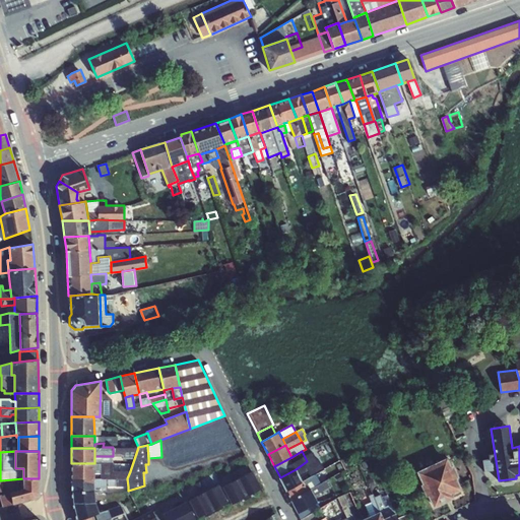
[(340,460),(345,469),(352,465),(347,456),(340,460)]
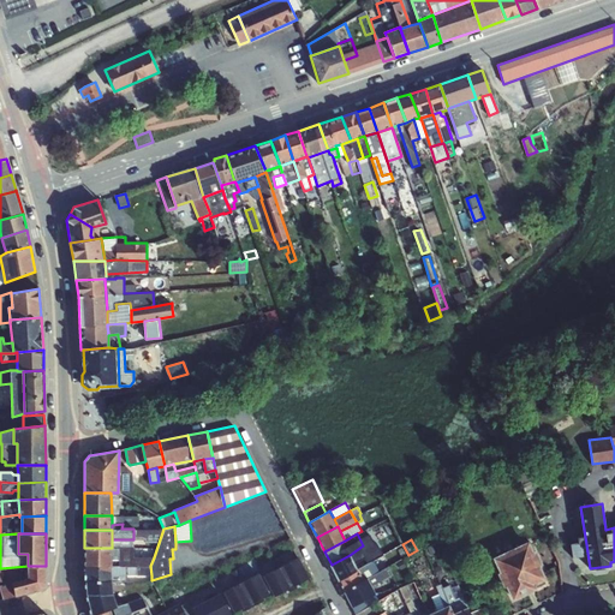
[(507,586),(513,599),(536,589),(535,584),(545,579),(541,565),(542,565),(536,551),(533,551),(529,542),(494,557),(500,572),(499,574),(505,587),(507,586)]
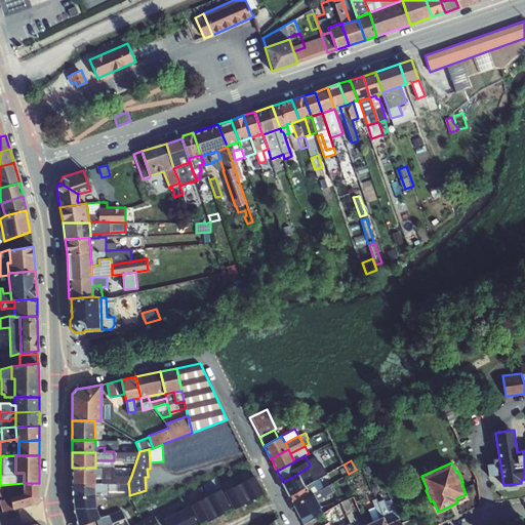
[(498,472),(501,472),(500,465),(496,465),(496,463),(487,465),(488,476),(498,475),(498,472)]
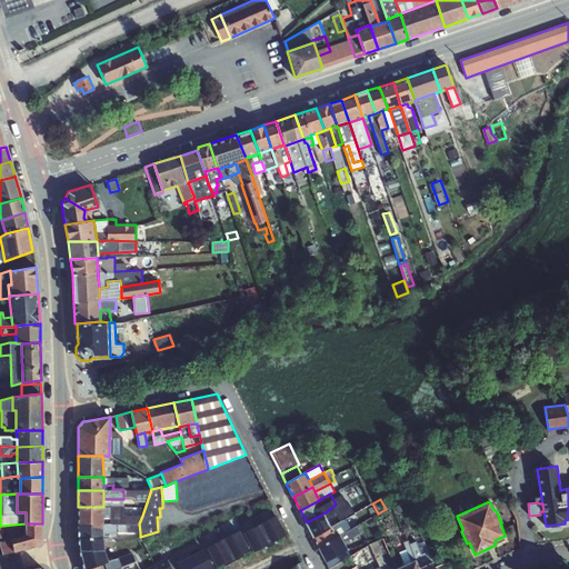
[(336,505),(323,513),(330,526),(348,517),(342,506),(339,508),(337,505),(336,505)]
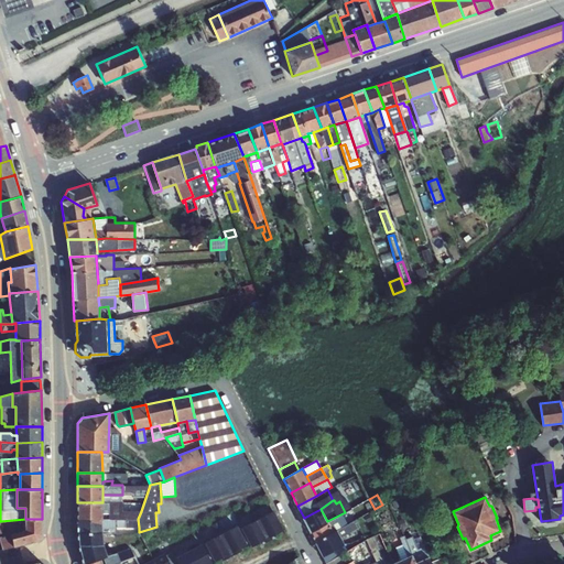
[(77,502),(77,519),(101,520),(101,518),(102,502),(77,502)]
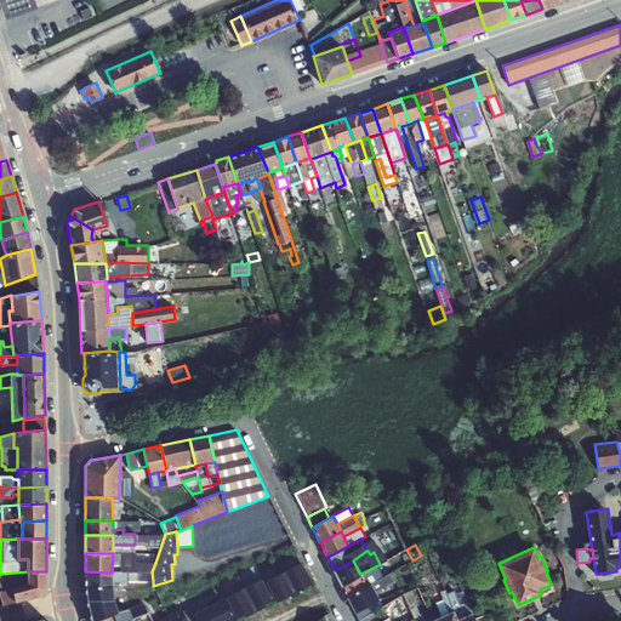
[(113,553),(112,570),(127,571),(152,571),(155,563),(136,562),(136,553),(113,553)]
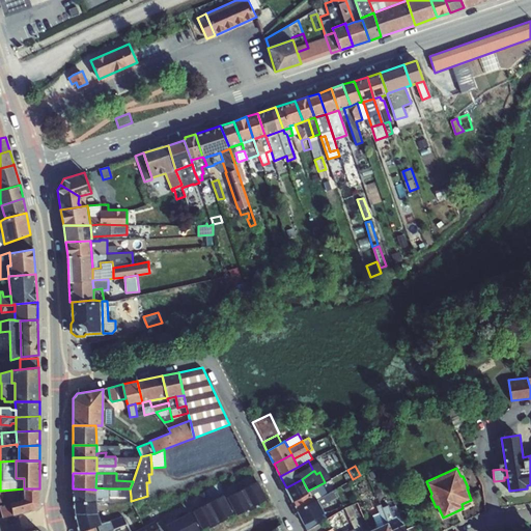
[(285,488),(292,501),(308,493),(308,491),(302,479),(286,487),(285,488)]
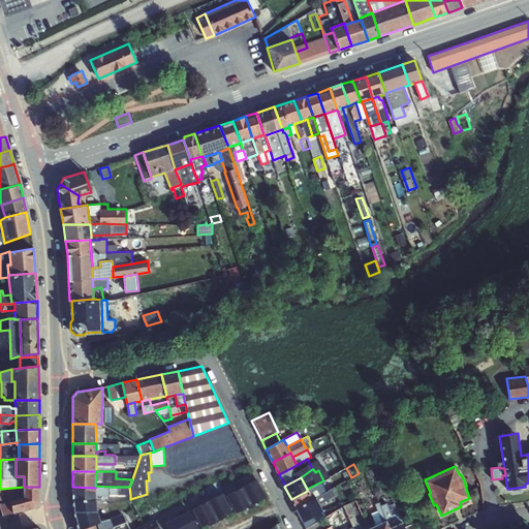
[(313,499),(316,497),(328,491),(331,489),(325,479),(323,480),(307,489),(307,491),(313,499)]
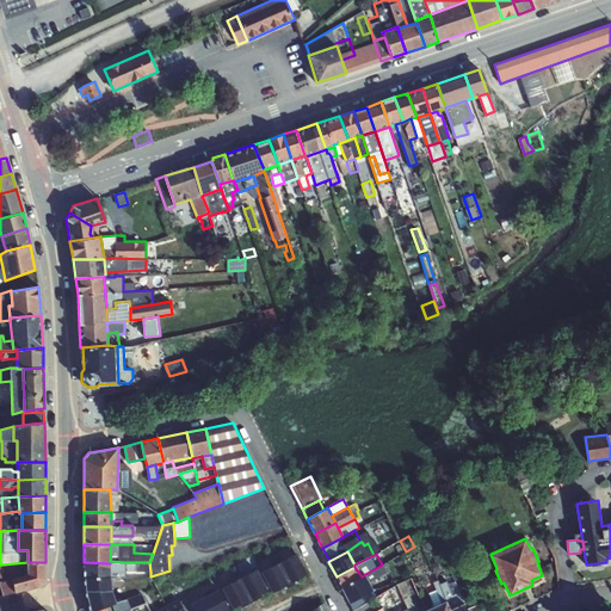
[(307,576),(296,556),(279,565),(290,586),(307,576)]
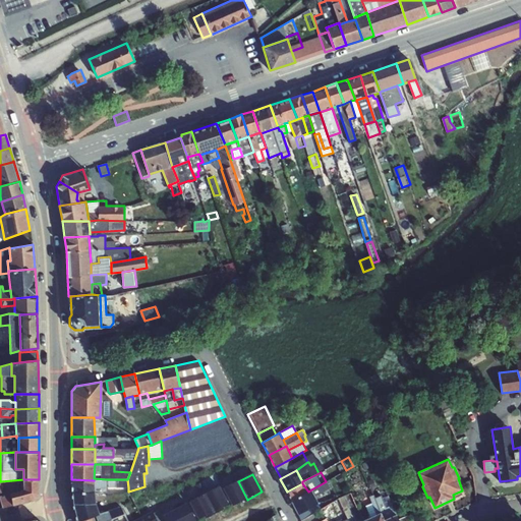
[(94,478),(94,480),(94,486),(107,486),(107,479),(94,478)]
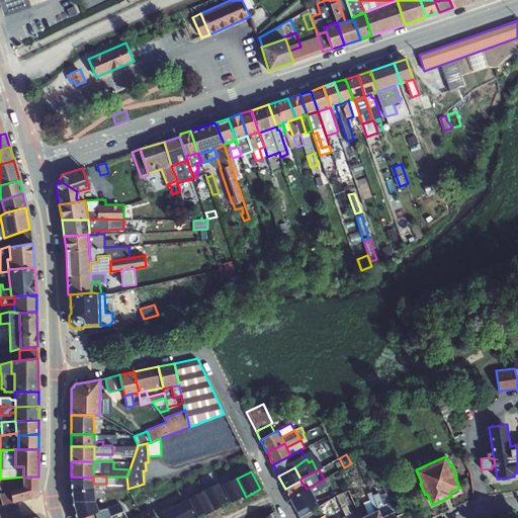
[(11,490),(13,502),(34,496),(38,491),(38,477),(23,477),(23,487),(11,490)]
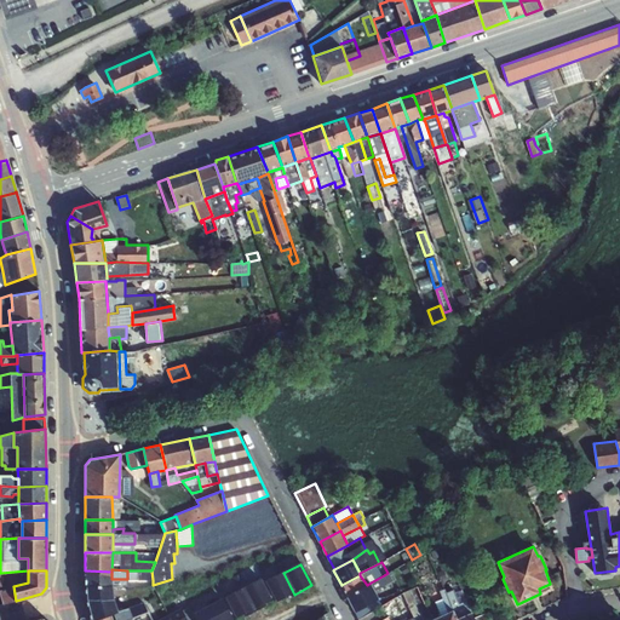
[(85,570),(85,586),(112,585),(112,579),(112,572),(85,570)]
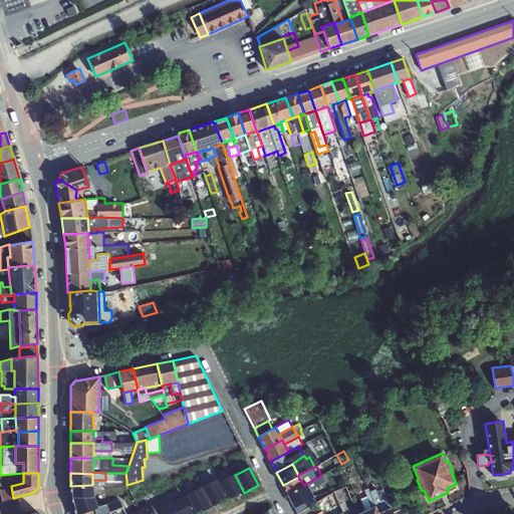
[(318,477),(307,483),(310,490),(327,480),(324,474),(321,475),(318,477)]
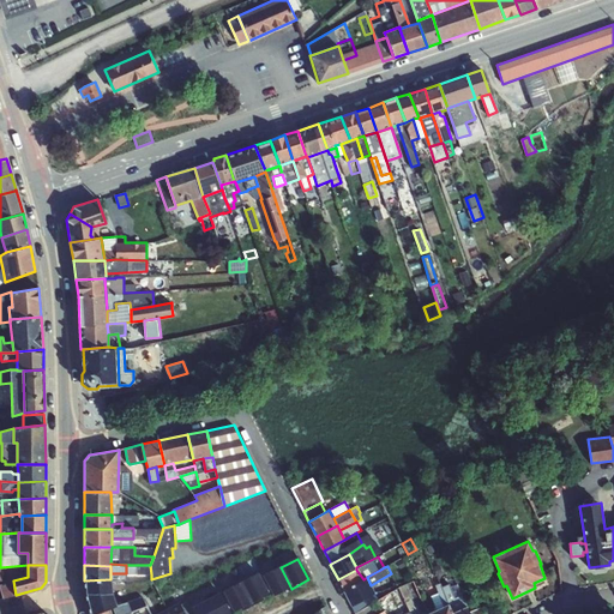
[(292,589),(281,567),(263,577),(274,599),(292,589)]
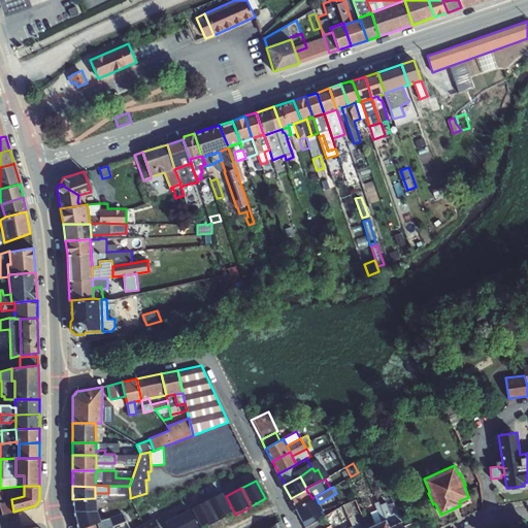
[(291,498),(296,507),(312,498),(306,490),(291,498)]
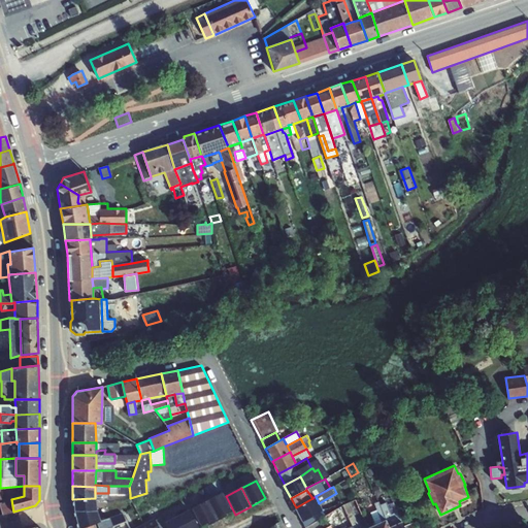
[(232,515),(221,494),(206,501),(218,522),(232,515)]
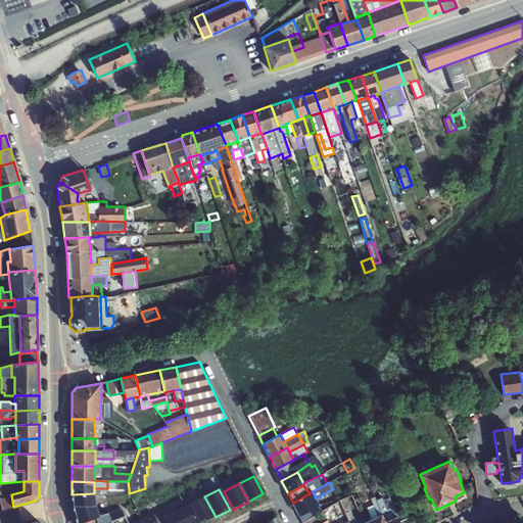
[(293,503),(299,515),(319,505),(316,498),(313,491),(310,493),(293,503)]
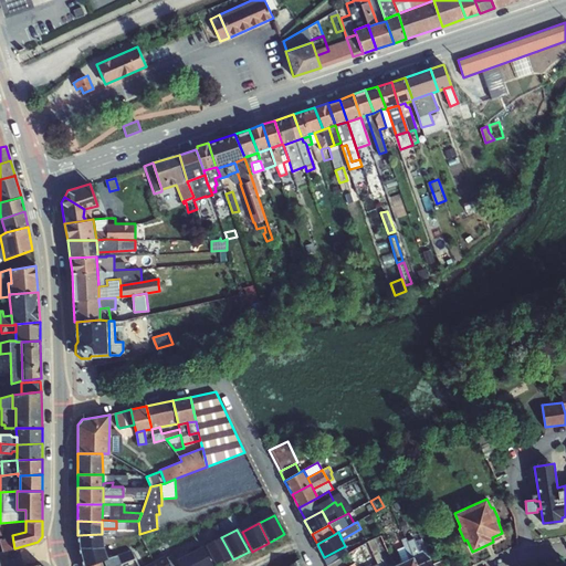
[(80,547),(82,565),(86,565),(102,561),(107,558),(104,546),(103,535),(102,534),(77,535),(80,547)]
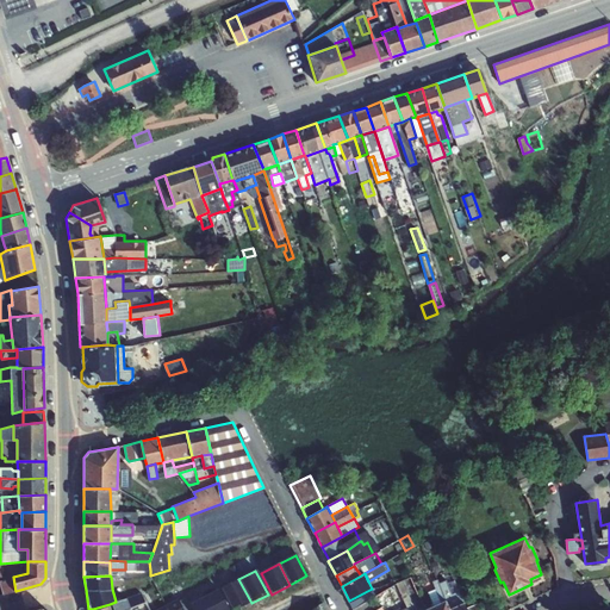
[(0,582),(4,593),(16,591),(13,577),(0,580),(0,582)]
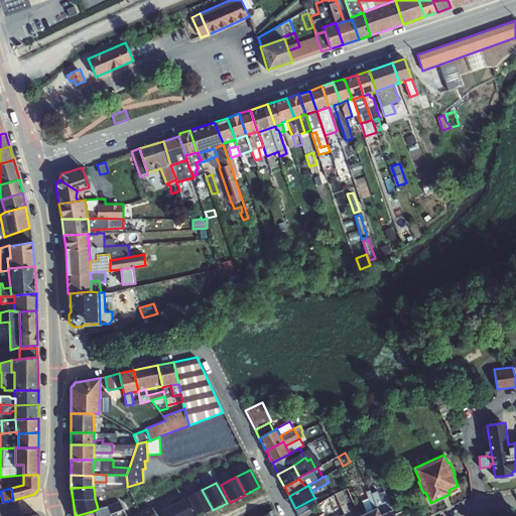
[(377,508),(380,515),(386,512),(383,505),(381,506),(374,488),(366,492),(369,498),(373,509),(377,508)]
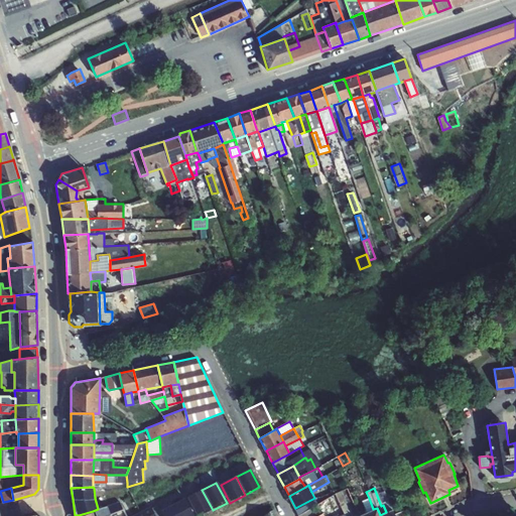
[(198,515),(202,515),(213,510),(202,490),(187,498),(198,515)]
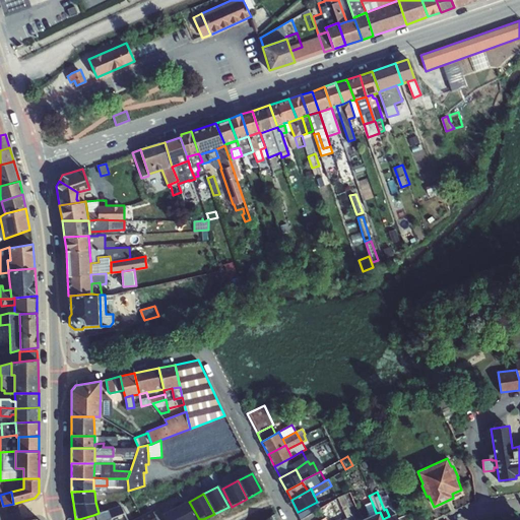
[(386,509),(389,516),(395,514),(387,495),(381,497),(384,510),(386,509)]
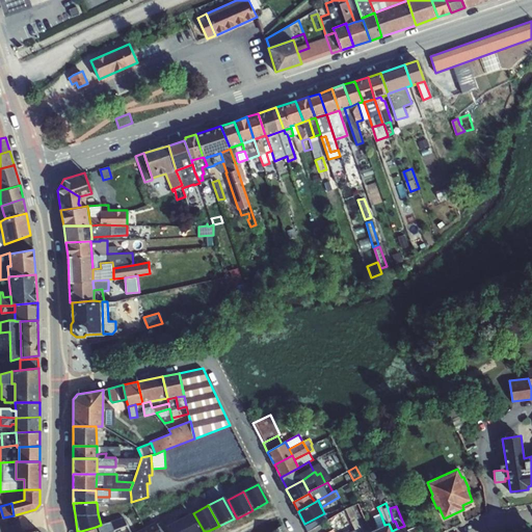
[(355,531),(346,509),(339,513),(344,522),(347,531),(355,531)]
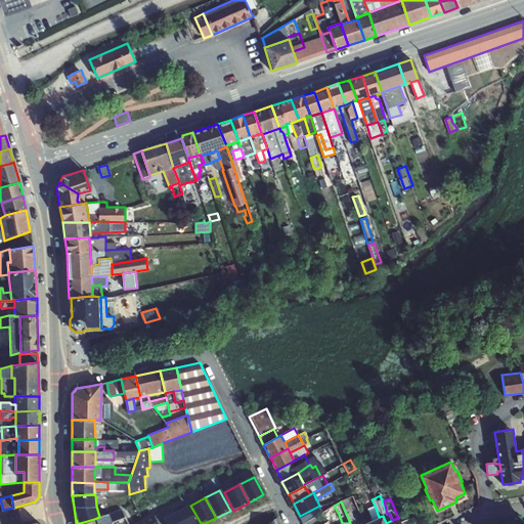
[(300,516),(303,523),(314,517),(323,512),(319,506),(300,516)]
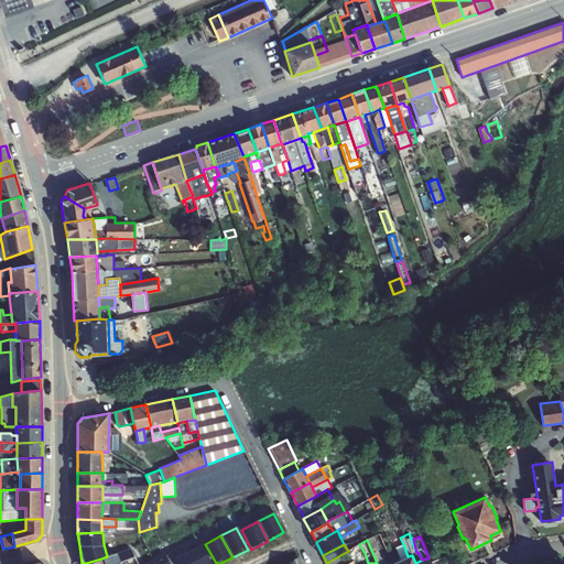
[(397,548),(401,560),(408,556),(403,544),(397,548)]
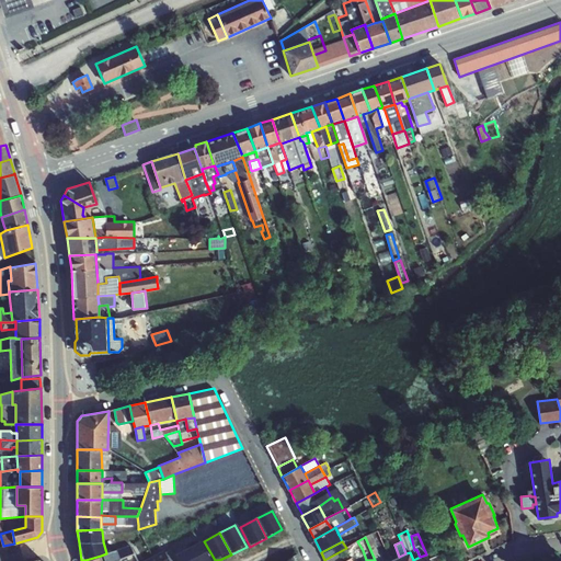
[(209,560),(201,542),(174,557),(175,560),(209,560)]
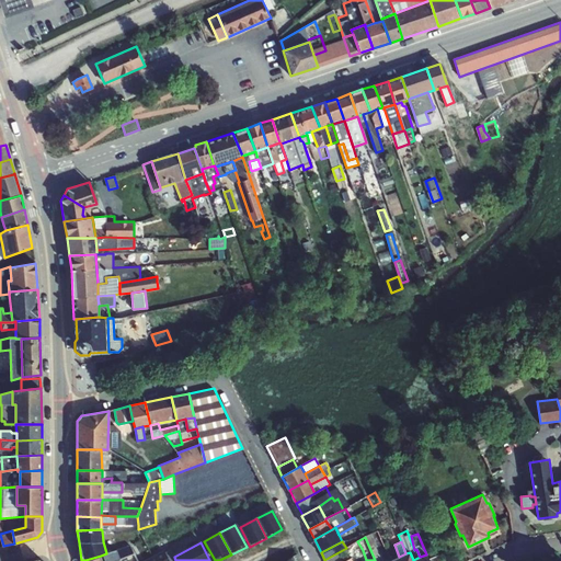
[(116,550),(119,559),(135,554),(142,552),(138,544),(116,550)]
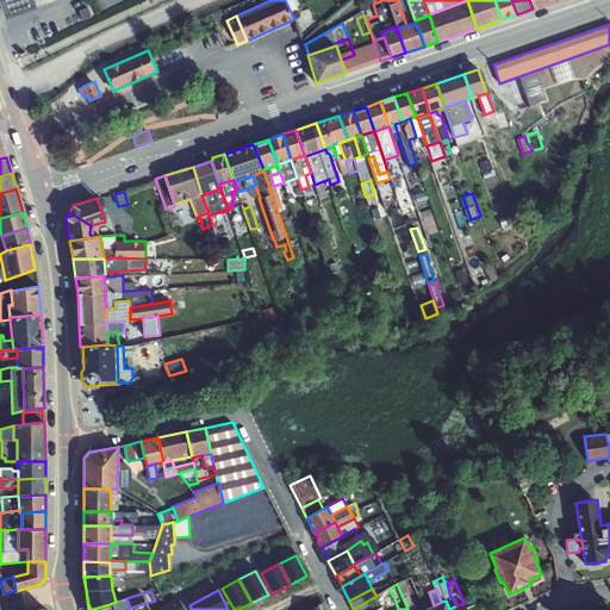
[(123,609),(130,608),(126,598),(116,602),(110,604),(111,609),(123,609)]
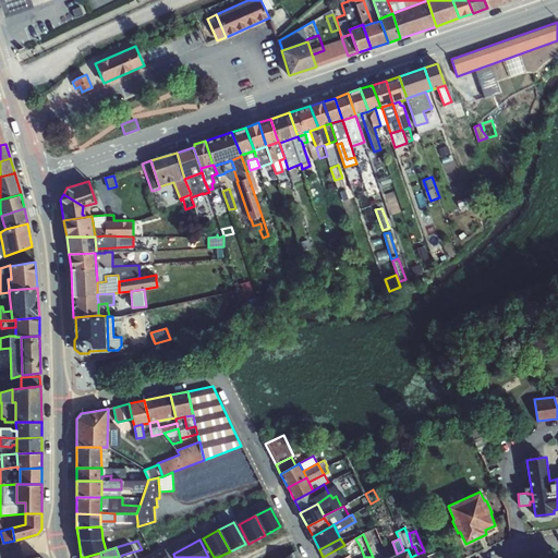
[(168,557),(164,548),(145,557),(168,557)]
